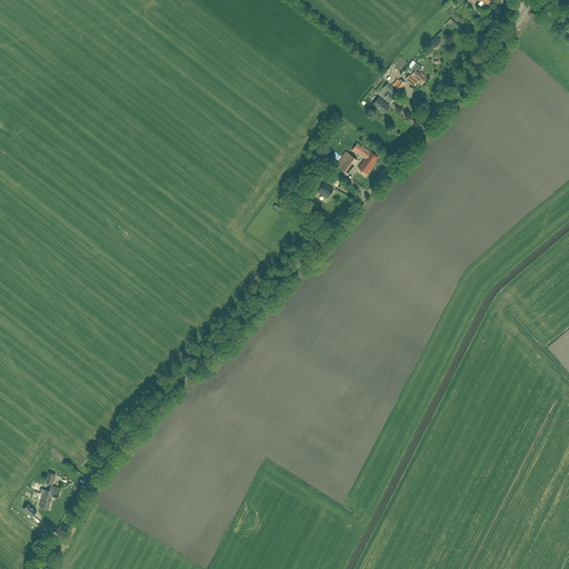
[(435,47),(440,40),(437,37),(430,43),(435,47)]
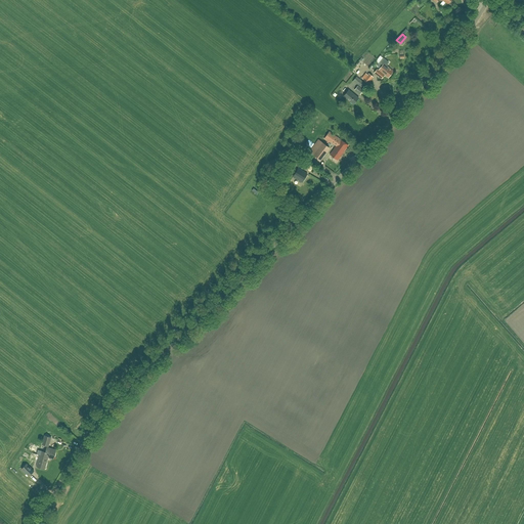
[(388,78),(393,71),(384,63),(379,70),(388,78)]
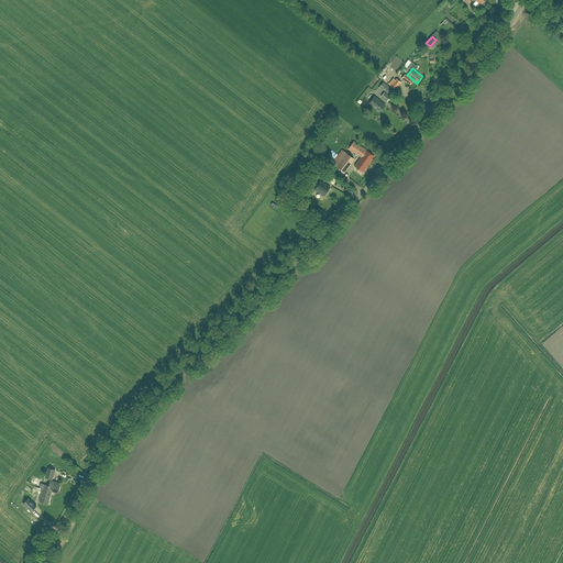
[(394,89),(395,89),(397,87),(400,83),(395,79),(395,80),(393,78),(388,84),(389,86),(394,89)]
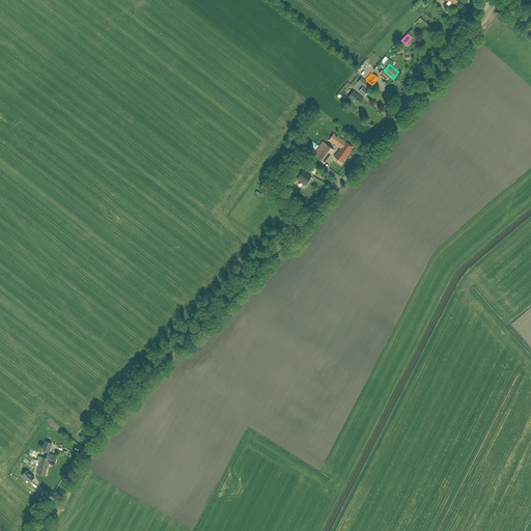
[(367,87),(369,89),(371,90),(373,88),(369,85),(369,84),(361,77),(358,82),(366,88),(367,87)]
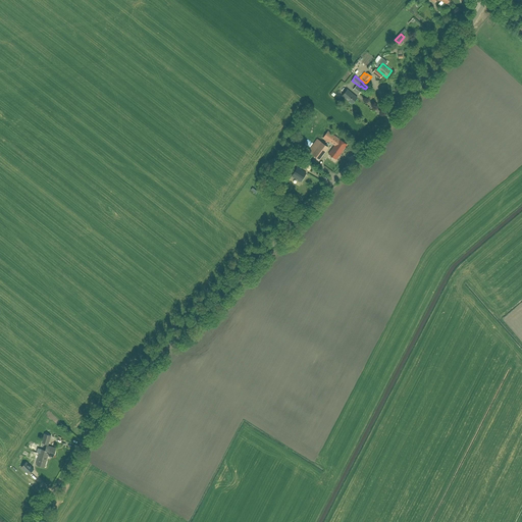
[(358,94),(362,90),(356,86),(353,90),(358,94)]
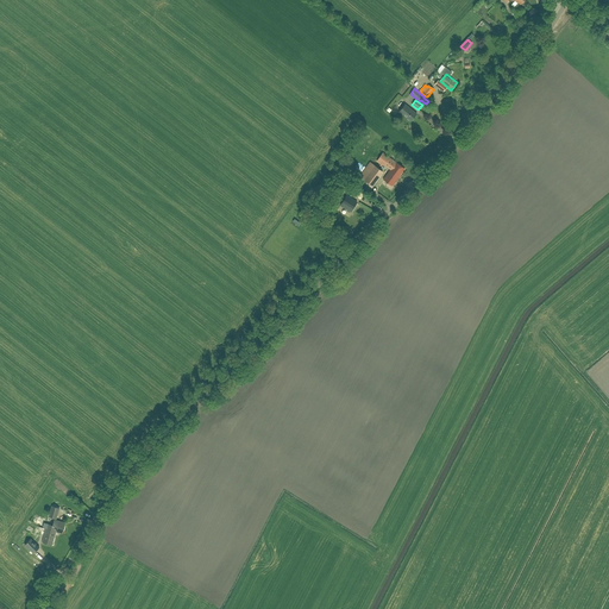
[(410,121),(416,113),(405,104),(399,112),(410,121)]
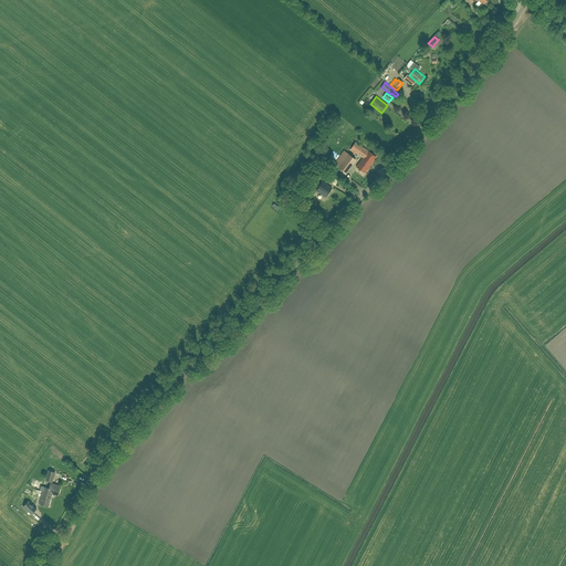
[(364,173),(376,157),(356,143),(350,149),(356,154),(356,153),(363,157),(356,166),(364,173)]
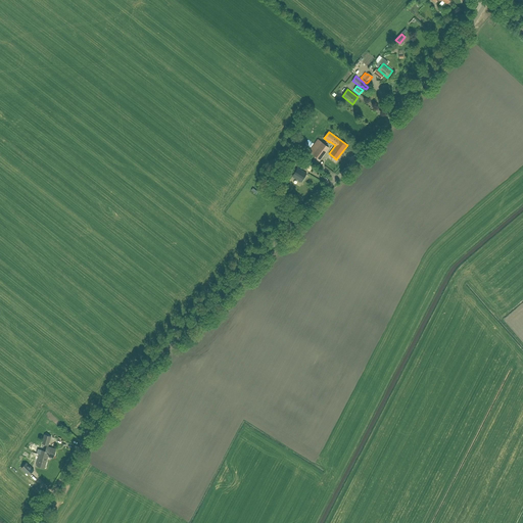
[(321,160),(329,148),(318,139),(308,151),(321,160)]
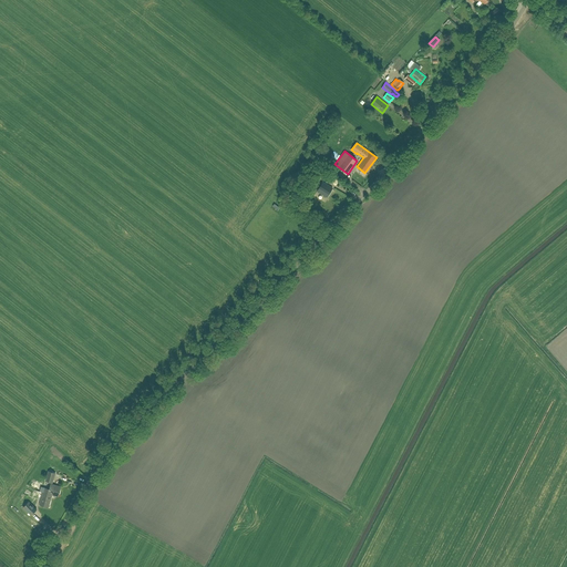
[(311,177),(316,181),(321,172),(317,168),(316,171),(315,171),(311,177)]
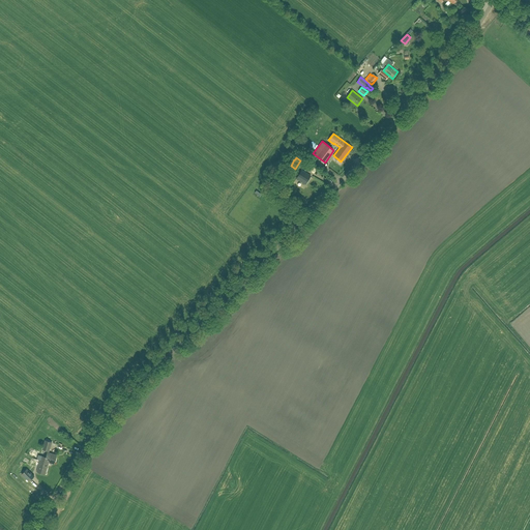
[(308,159),(307,159),(305,158),(301,164),(304,166),(303,167),(306,169),(310,172),(315,165),(311,163),(312,162),(308,159)]
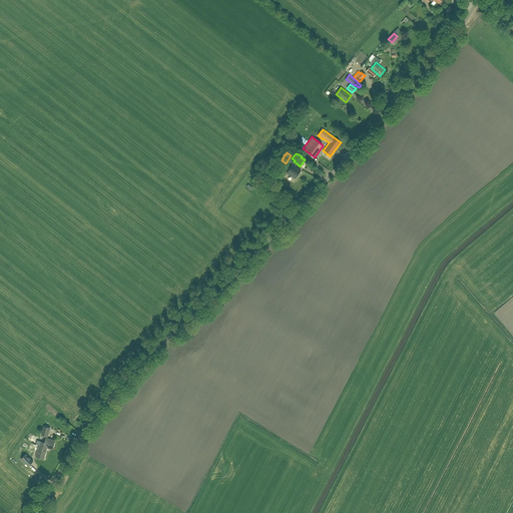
[(296,178),(301,170),(292,165),(287,173),(296,178)]
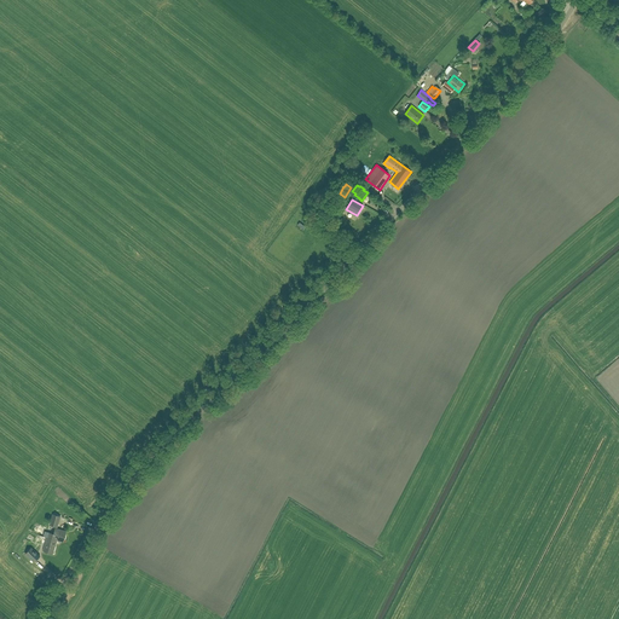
[(59,516),(52,514),(50,525),(57,526),(59,516)]
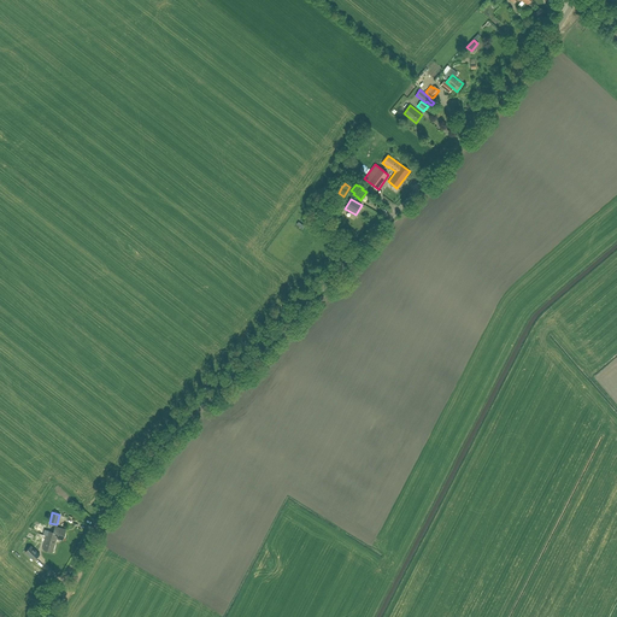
[(47,530),(46,536),(50,538),(50,536),(57,538),(63,540),(63,538),(64,538),(65,535),(64,534),(65,529),(54,527),(53,532),(47,530)]
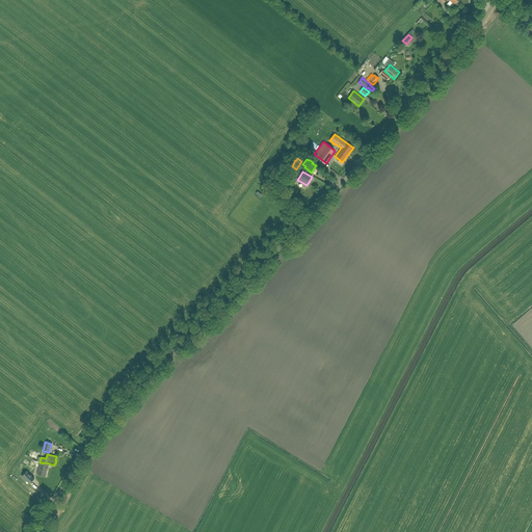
[(43,463),(40,462),(36,473),(45,475),(49,463),(43,462),(43,463)]
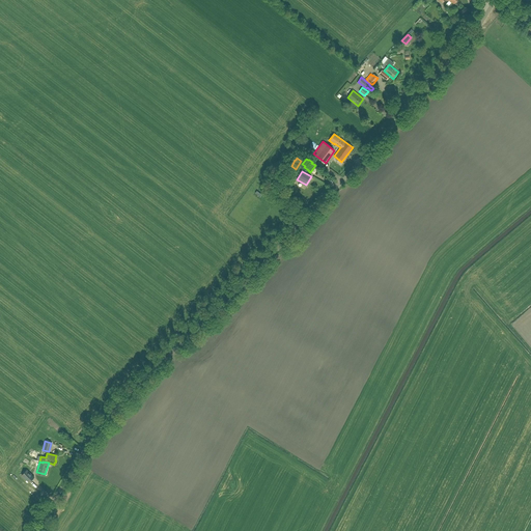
[(29,482),(31,479),(34,477),(26,470),(22,474),(29,482)]
